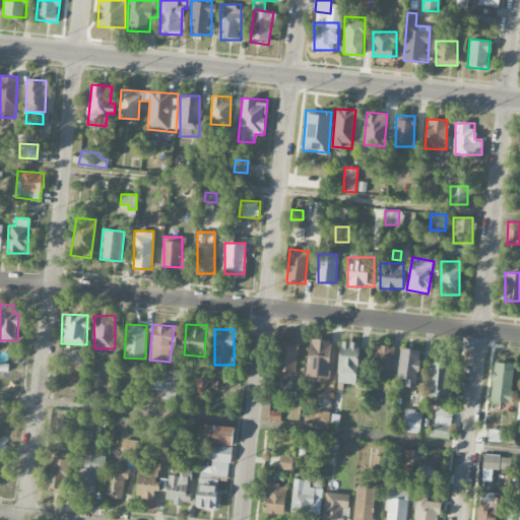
[(328,381),(330,339),(309,338),(307,380),(328,381)]
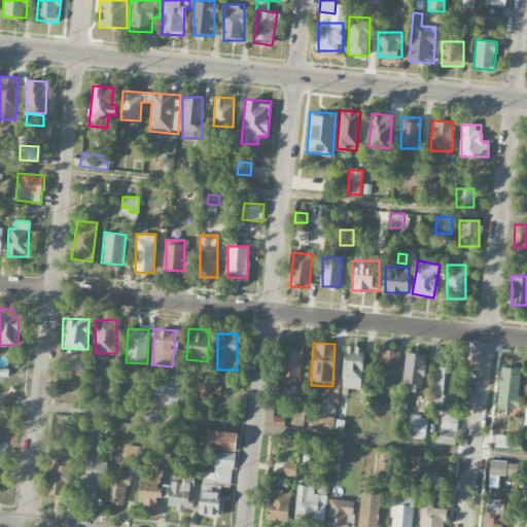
[(342,388),(360,390),(364,347),(346,345),(342,388)]
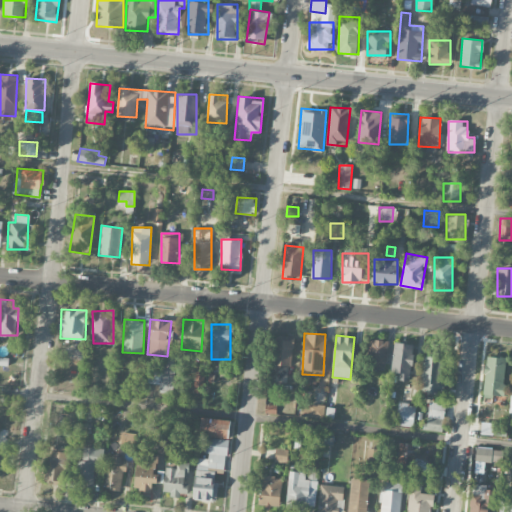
[(274,365),(293,365),(293,336),(274,336),(274,365)]
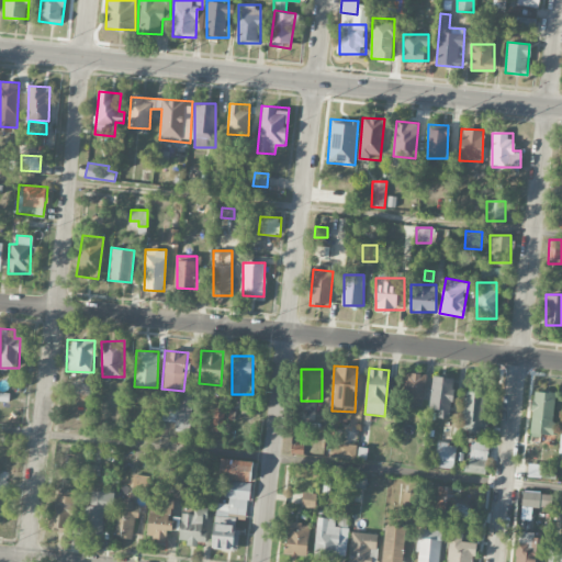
[(426,374),(406,372),(403,404),(423,405),(426,374)]
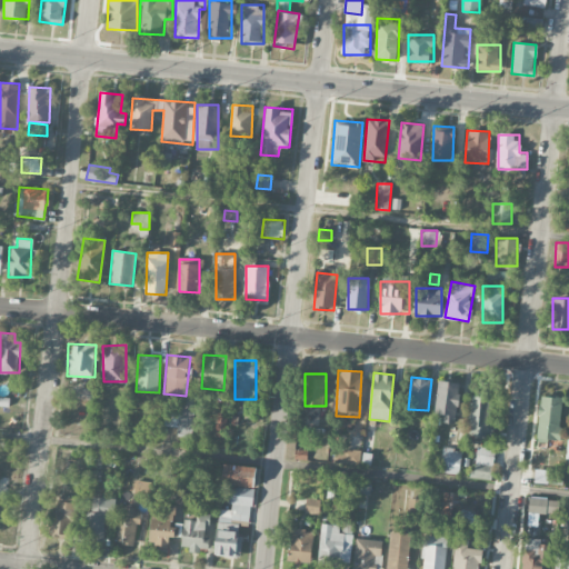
[(460,382),(439,380),(433,420),(456,422),(460,382)]
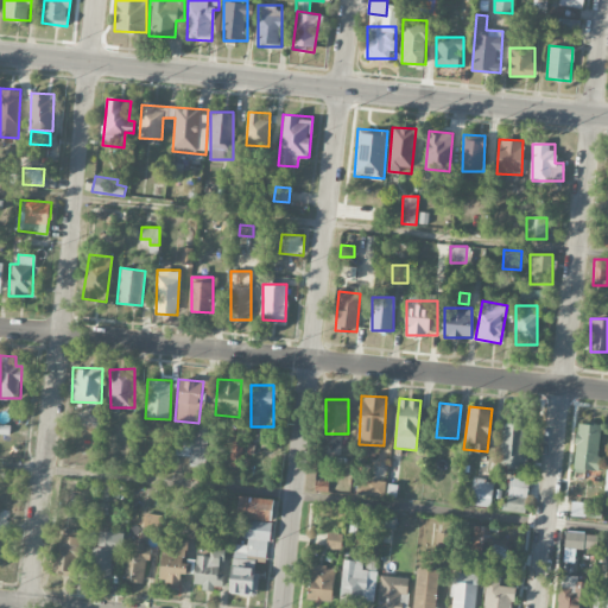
[(86,429),(99,430),(100,409),(87,409),(86,429)]
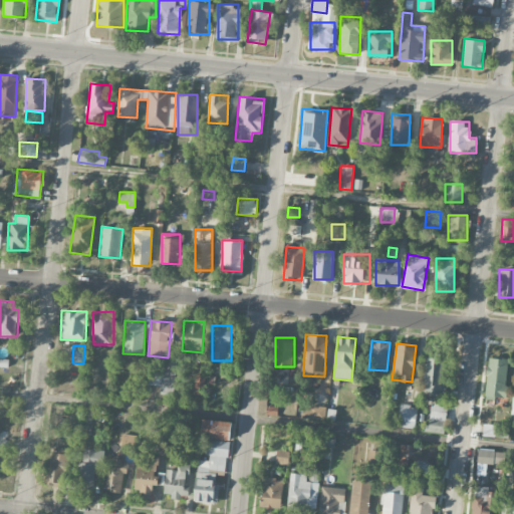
[(506,400),(508,358),(488,357),(485,399),(506,400)]
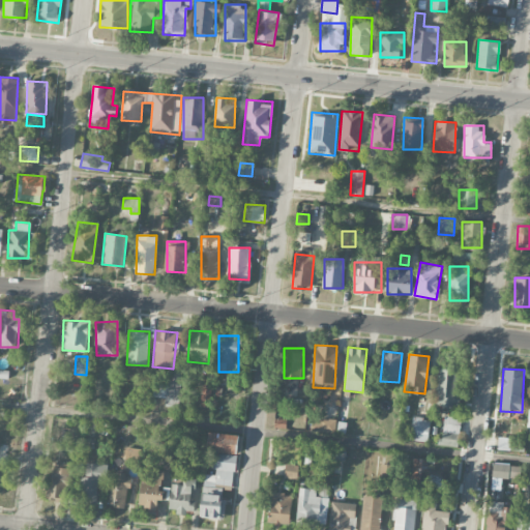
[(438,406),(459,406),(459,370),(438,370),(438,406)]
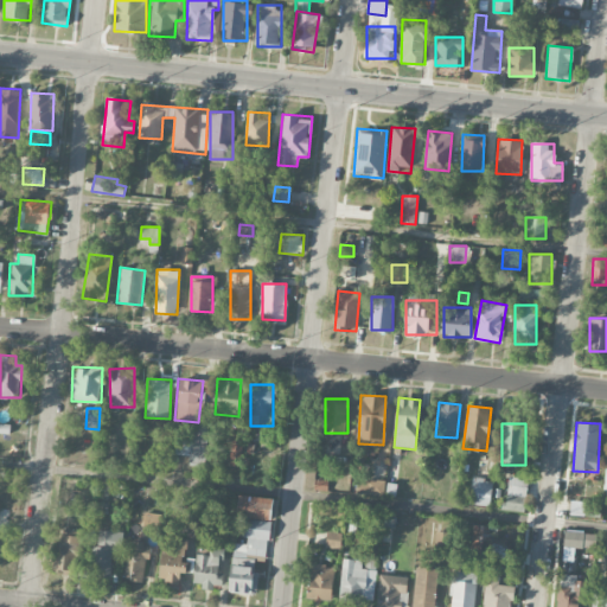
[(177,440),(174,454),(190,455),(189,464),(203,466),(208,430),(195,429),(192,441),(177,440)]
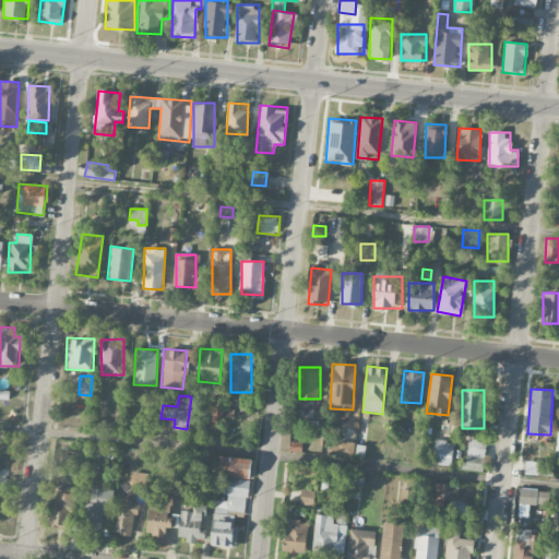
[(223,407),(213,406),(212,428),(222,429),(223,407)]
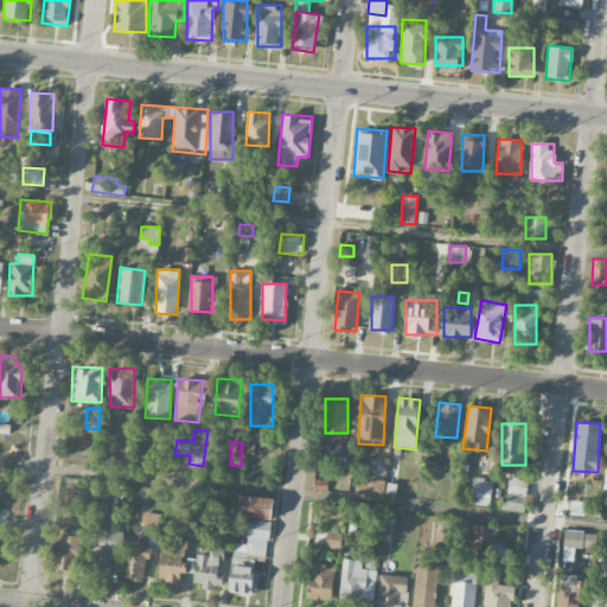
[(506,509),(524,510),(528,478),(509,475),(506,509)]
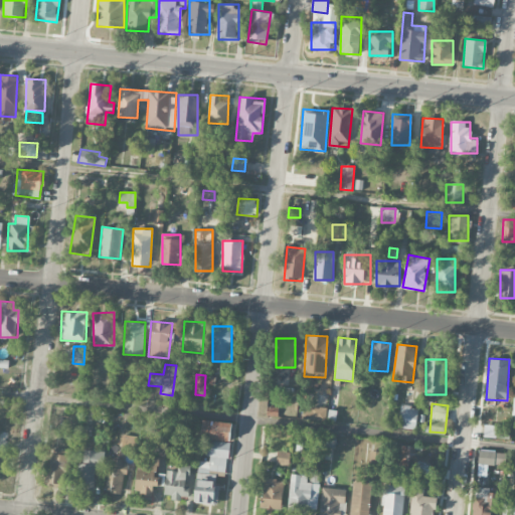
[(418,407),(402,405),(400,427),(415,430),(418,407)]
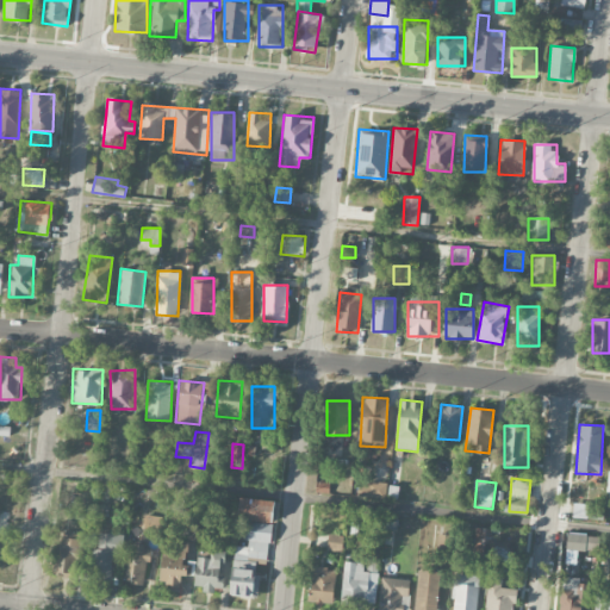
[(387,481),(359,481),(359,497),(387,497),(387,481)]
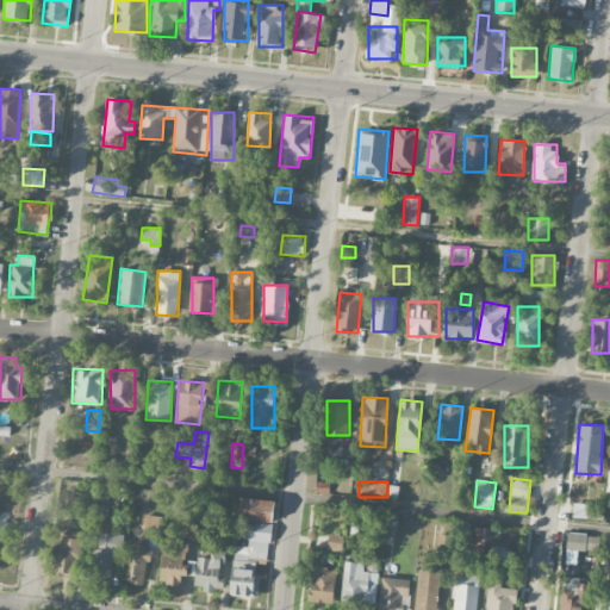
[(274,499),(240,497),(238,518),(250,520),(247,555),(234,554),(231,595),(254,596),(257,558),(269,559),(274,499)]
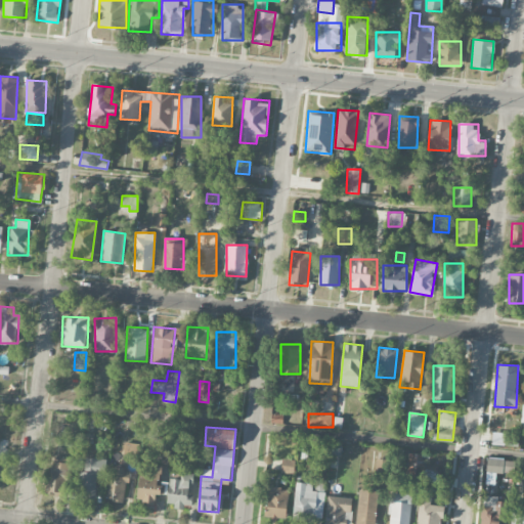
[(505,445),(506,433),(492,432),(491,444),(505,445)]
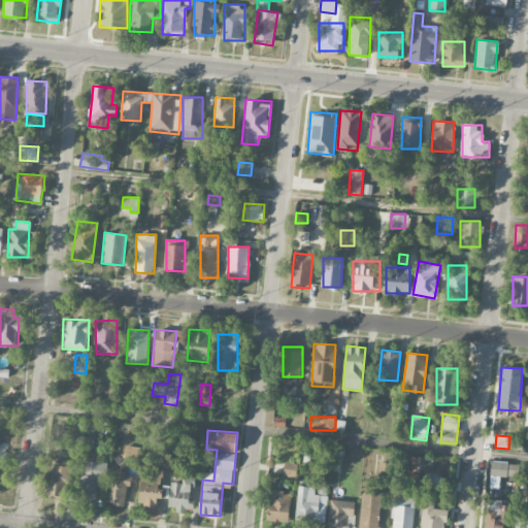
[(8,443),(0,441),(0,461),(5,463),(8,443)]
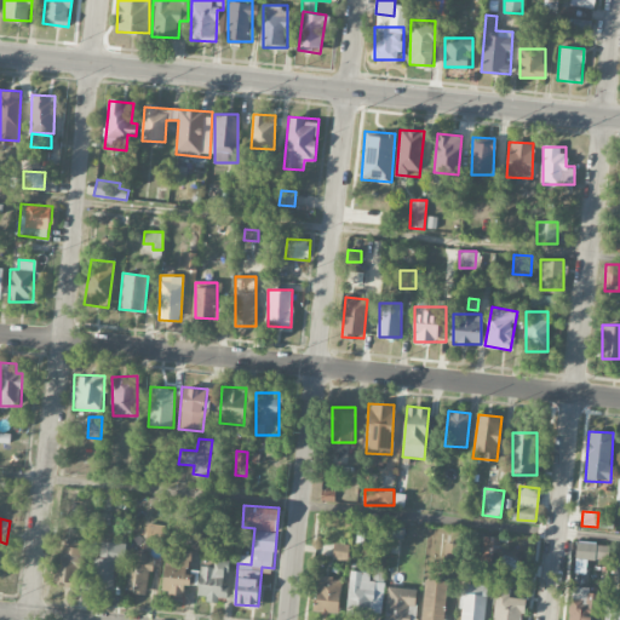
[(144,544),(161,546),(165,526),(147,523),(144,544)]
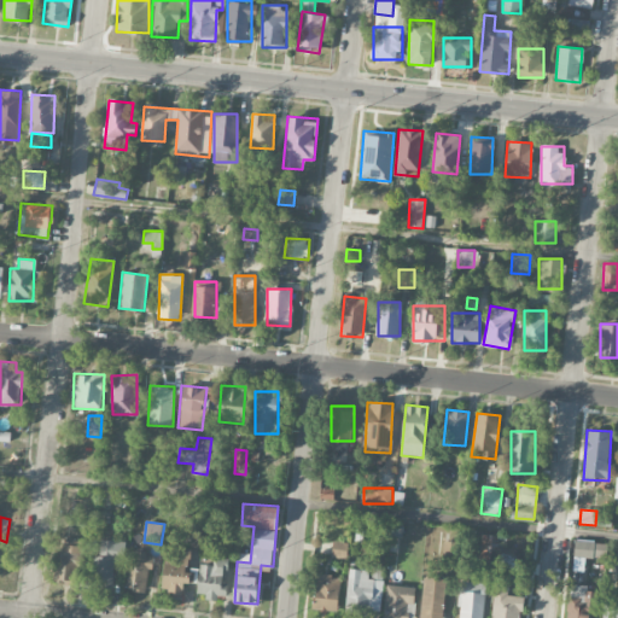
[(494,535),(482,534),(479,560),(491,560),(494,535)]
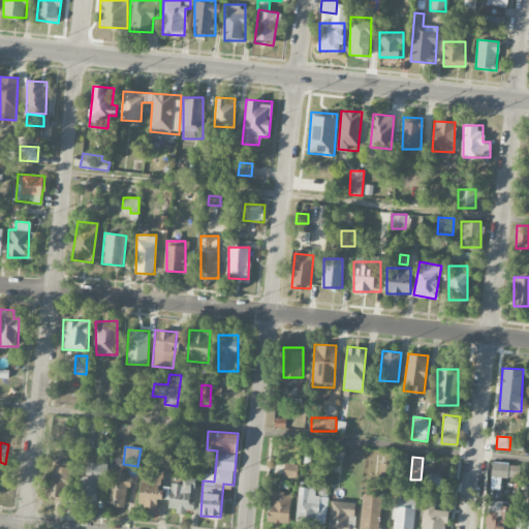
[(49,497),(67,498),(68,462),(50,462),(49,497)]
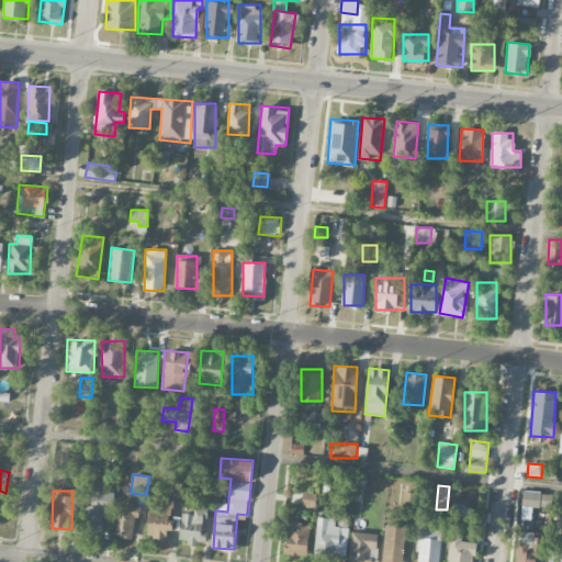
[(113,513),(114,492),(92,491),(91,505),(86,505),(85,531),(102,532),(103,513),(113,513)]
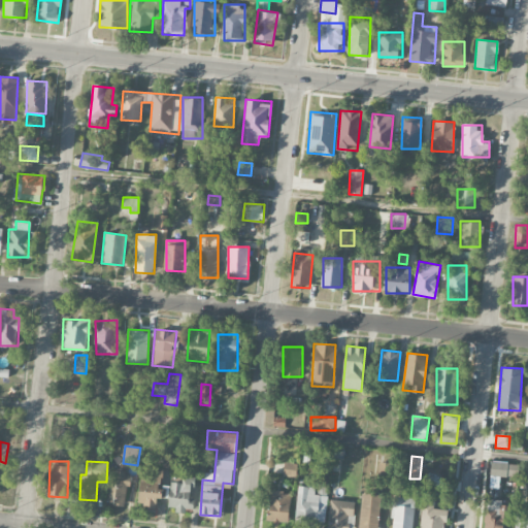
[(285,475),(296,475),(296,463),(285,463),(285,475)]
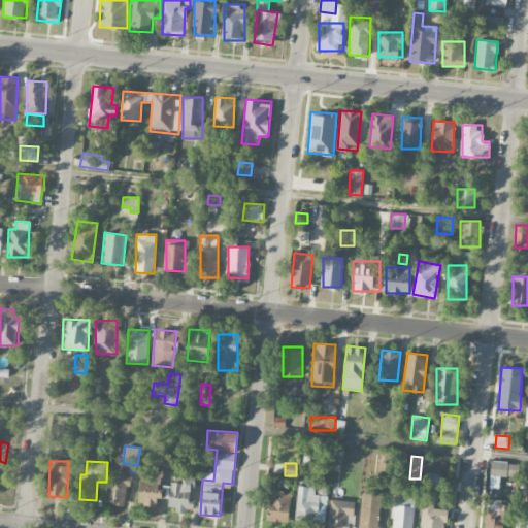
[(519,475),(519,464),(507,464),(506,475),(519,475)]
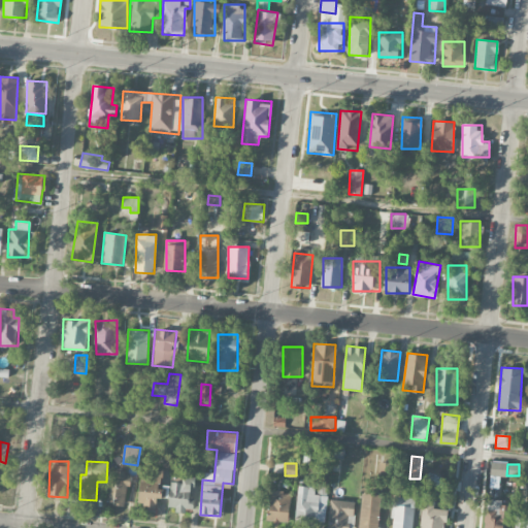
[(156,508),(157,497),(165,497),(166,489),(160,488),(162,468),(140,466),(136,506),(156,508)]
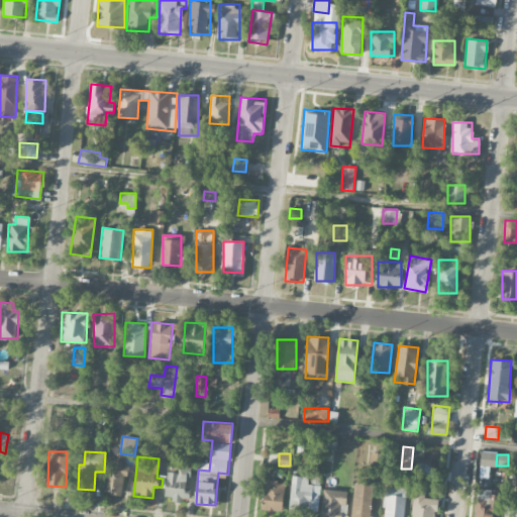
[(122,495),(128,463),(110,460),(104,492),(122,495)]
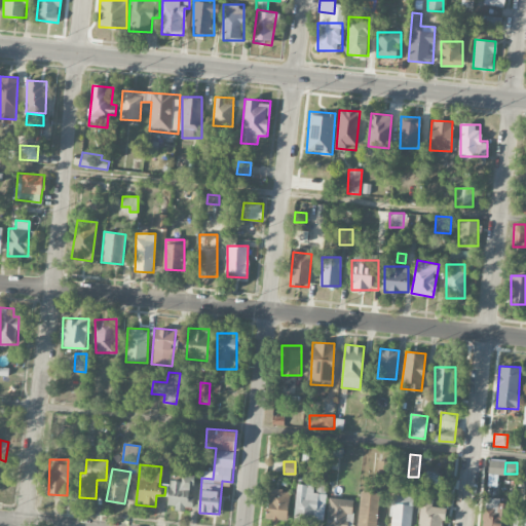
[(194,475),(182,475),(182,481),(168,480),(167,504),(176,505),(175,509),(191,510),(192,486),(194,486),(194,475)]
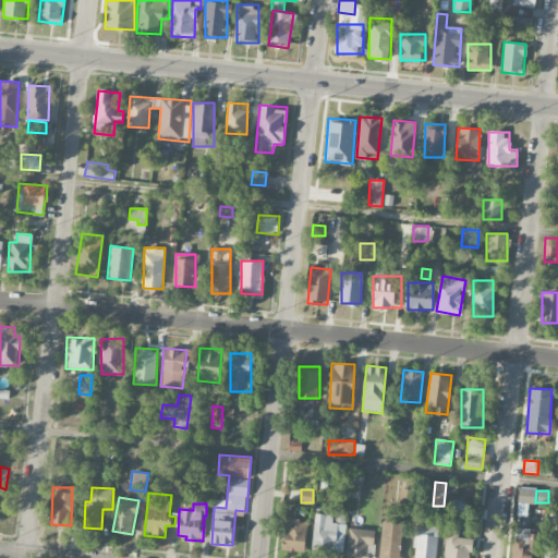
[(346,514),(315,513),(313,550),(343,553),(346,514)]
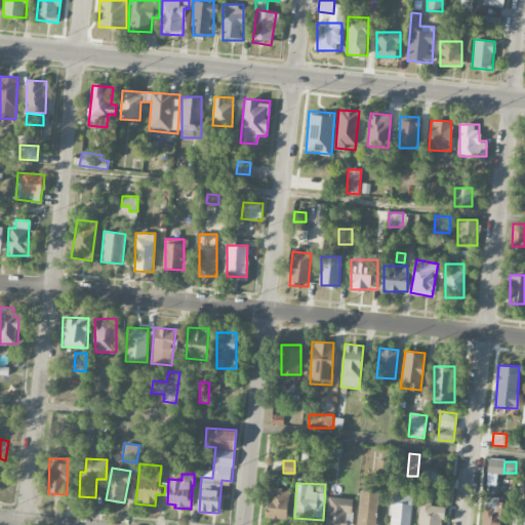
[(287,519),(288,489),(268,489),(267,518),(287,519)]
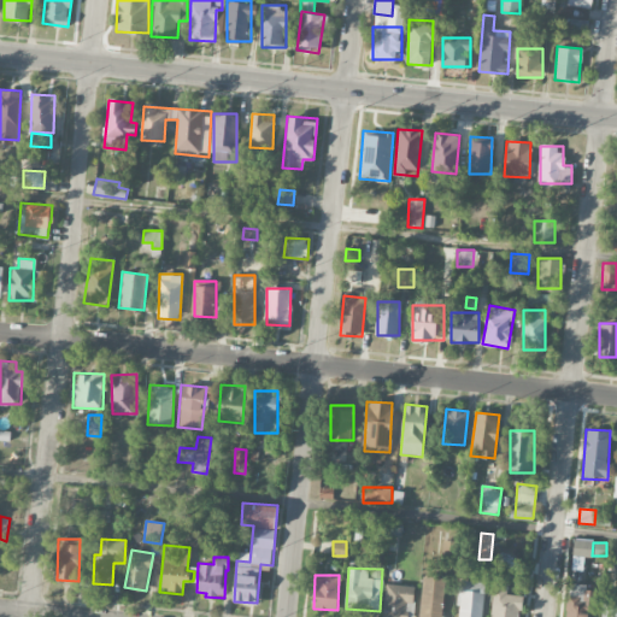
[(421,616),(442,616),(444,577),(423,576),(421,616)]
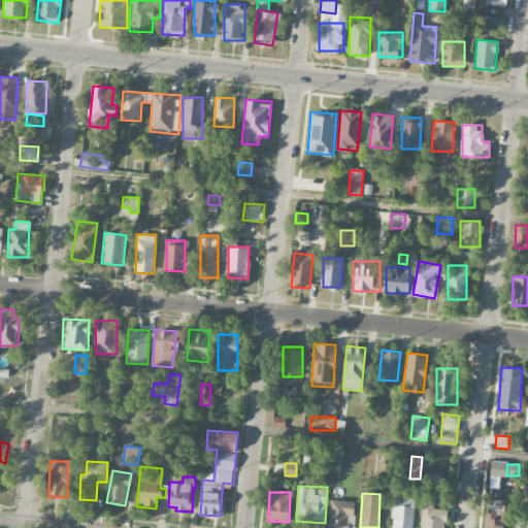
[(411,527),(416,498),(394,496),(391,527),(411,527)]
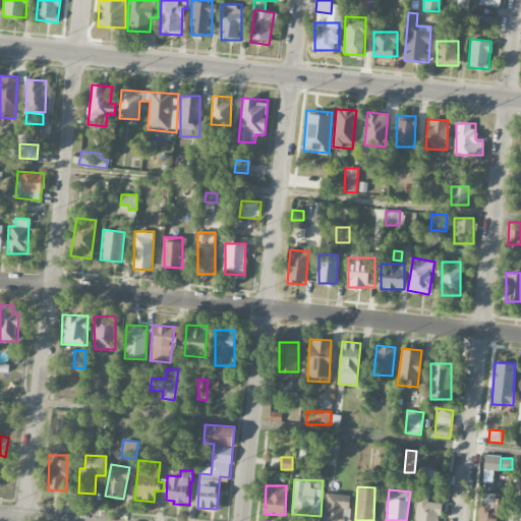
[(478,520),(498,520),(500,494),(479,493),(478,520)]
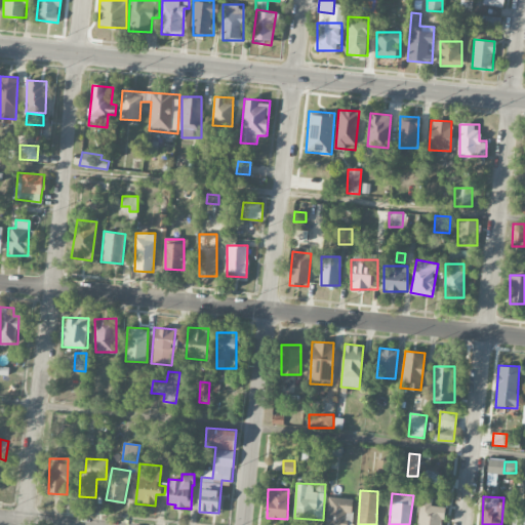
[(352,524),(352,497),(328,497),(328,524),(352,524)]
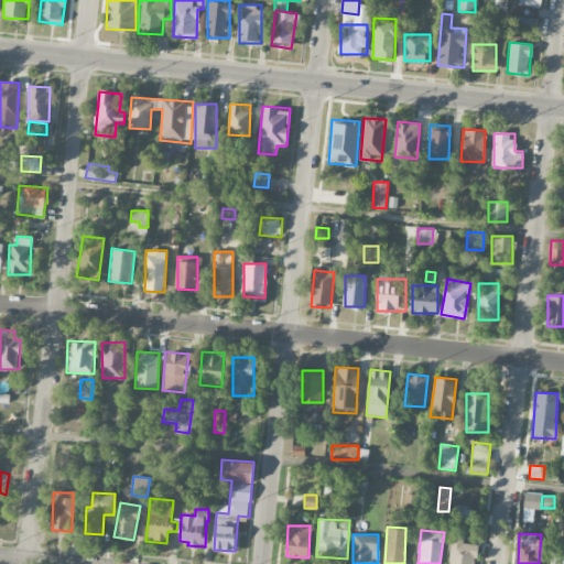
[(475,563),(478,542),(453,539),(448,563),(475,563)]
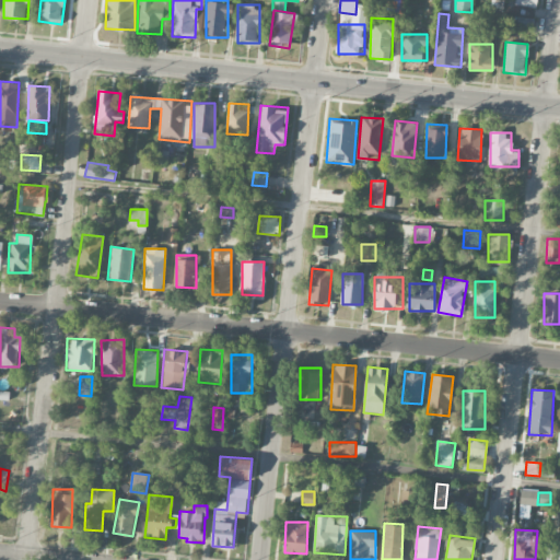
[(559,559),(559,547),(548,546),(546,559),(559,559)]
